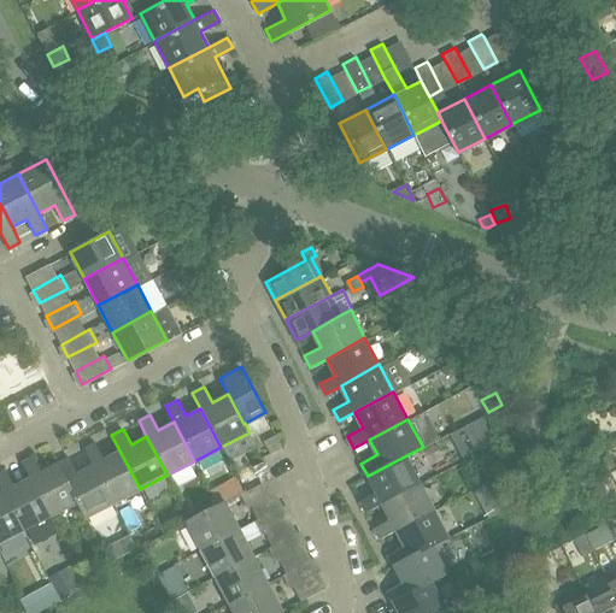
[(275,430),(262,438),(269,451),(282,443),(275,430)]
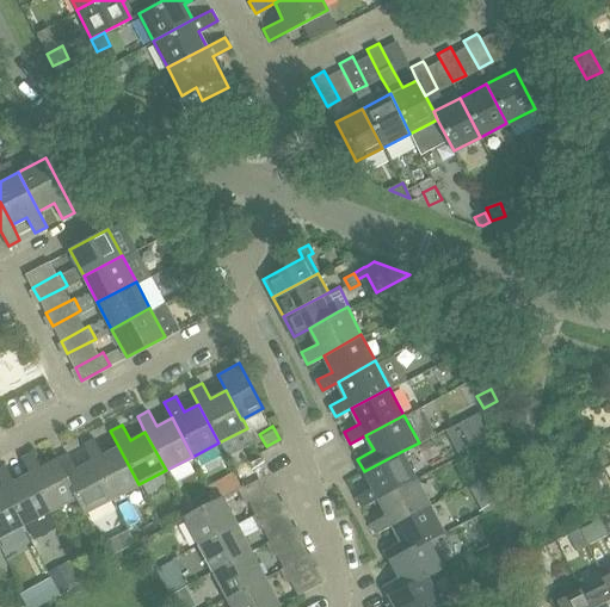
[(84,445),(92,460),(112,499),(139,484),(118,446),(104,453),(96,438),(84,445)]
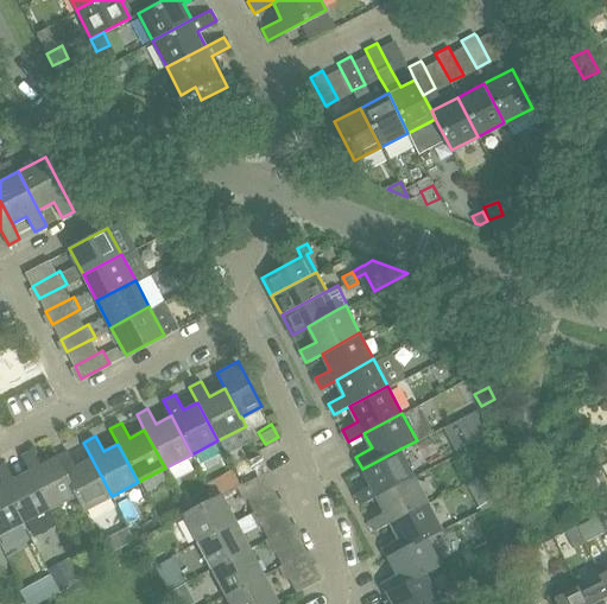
[(21,455),(30,470),(50,508),(77,494),(57,455),(40,464),(32,449),(21,455)]
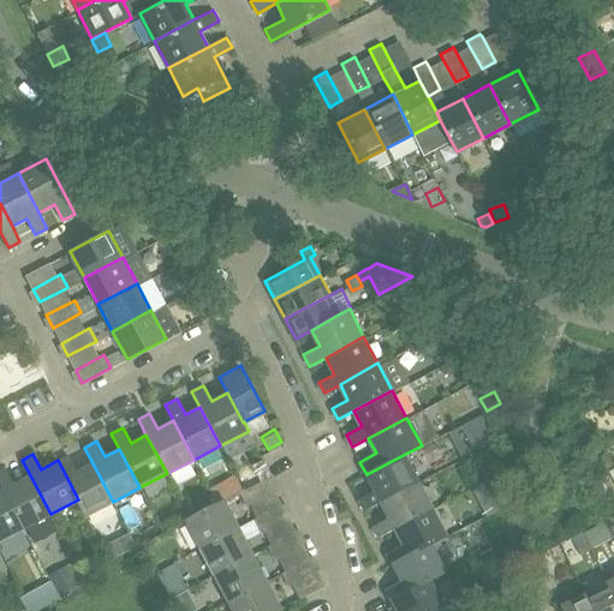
[(419,480),(405,454),(367,474),(375,490),(359,498),(365,509),(381,501),(419,480)]
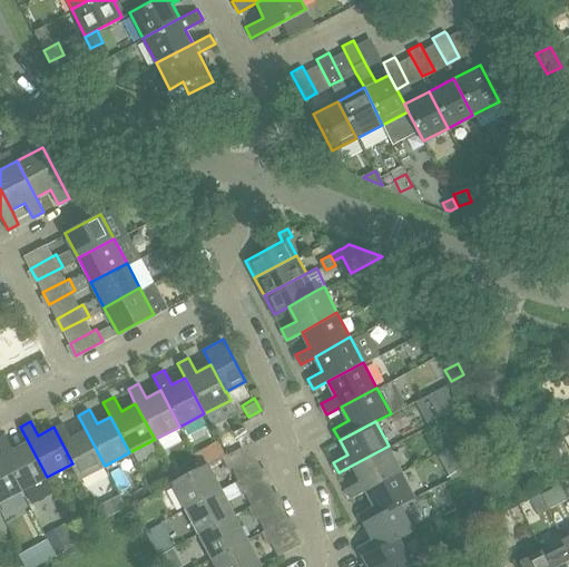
[(71,437),(64,422),(54,427),(72,463),(80,478),(105,466),(86,430),(71,437)]
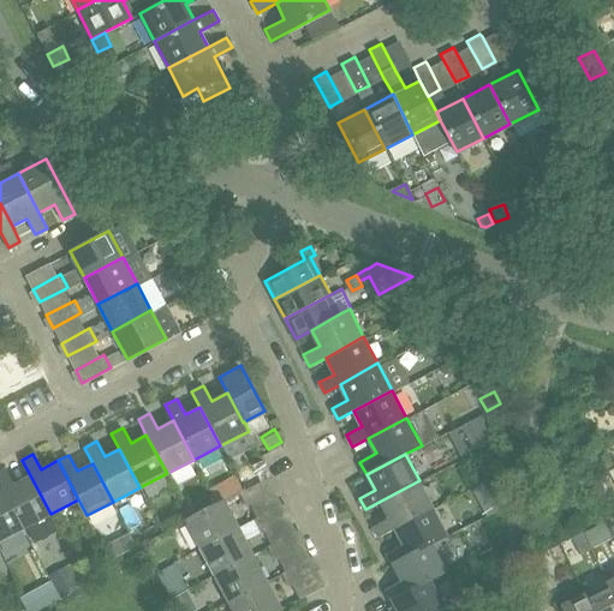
[(268,467),(266,462),(237,478),(243,489),(254,483),(255,483),(260,480),(269,474),(272,473),(268,467)]
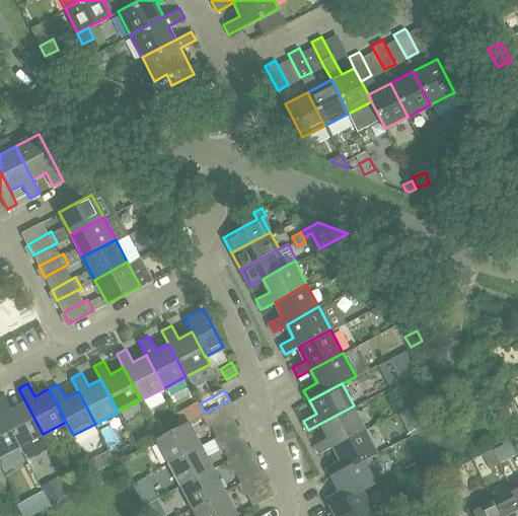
[(20,446),(43,434),(25,401),(12,409),(5,395),(0,397),(0,408),(3,414),(20,446)]
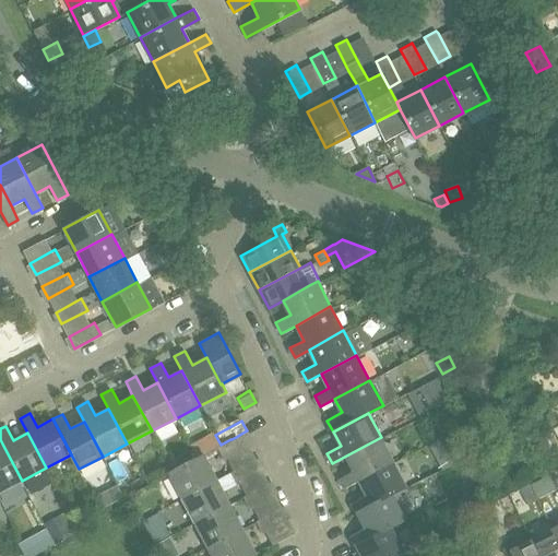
[(190,444),(197,458),(204,453),(209,451),(201,437),(190,444)]
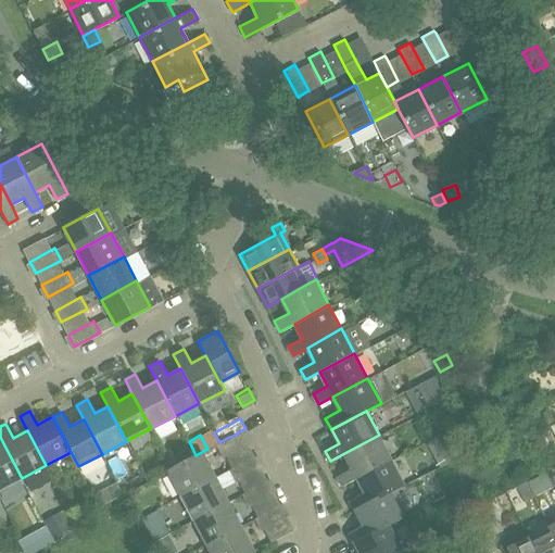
[(379,435),(344,453),(352,468),(338,475),(342,485),(357,477),(391,459),(379,435)]
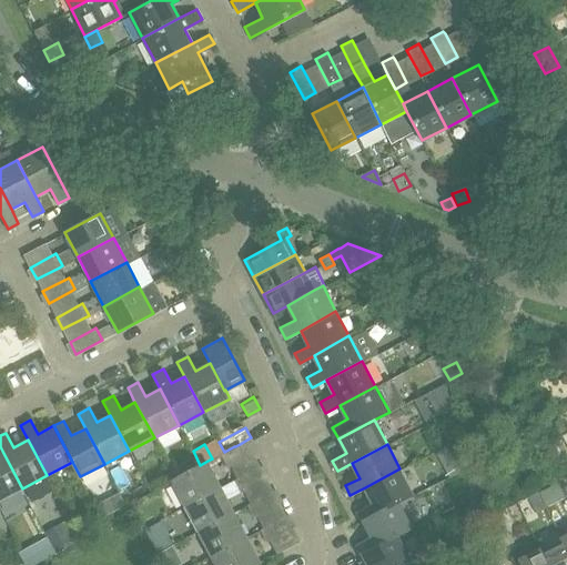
[(224,452),(221,454),(226,466),(231,464),(242,458),(235,446),(234,446),(224,452)]
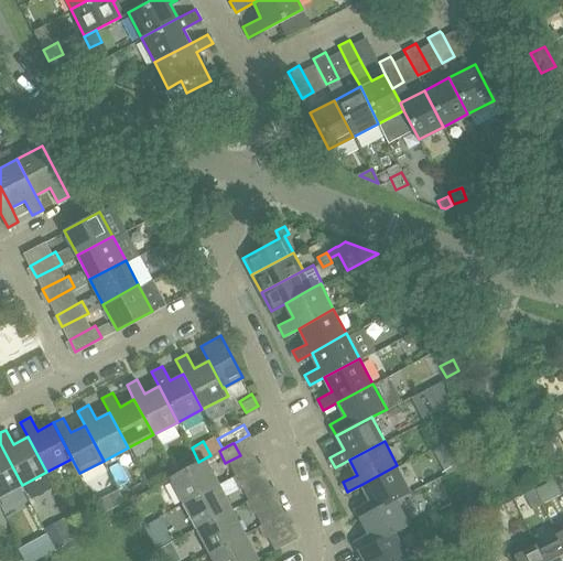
[(0,496),(22,485),(3,450),(0,451),(0,496)]
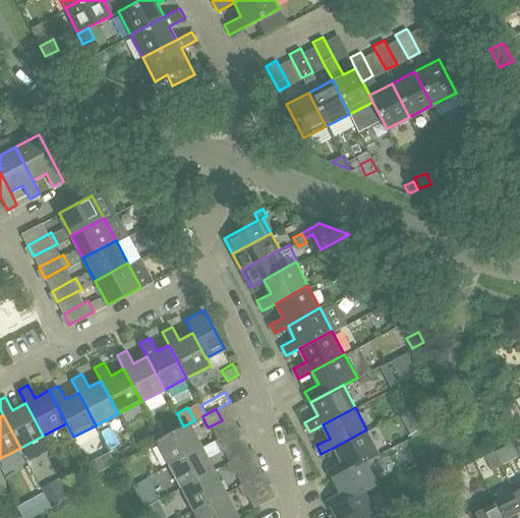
[(158,440),(169,463),(203,446),(190,422),(183,426),(158,440)]
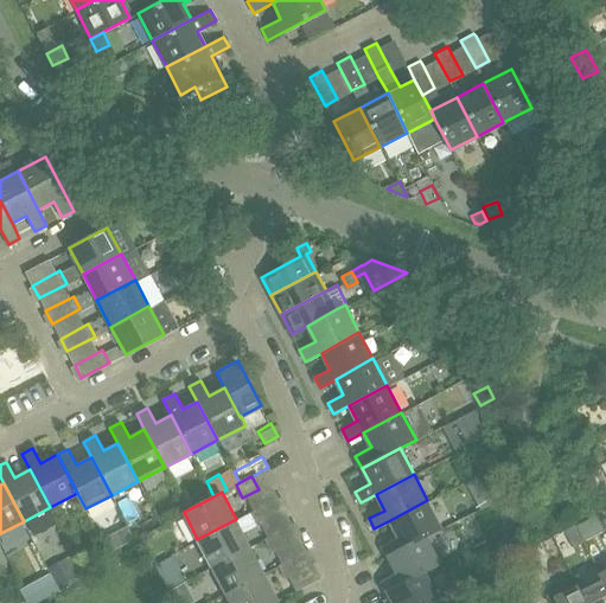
[(442,528),(427,500),(390,520),(399,536),(382,544),(389,557),(426,537),(442,528)]
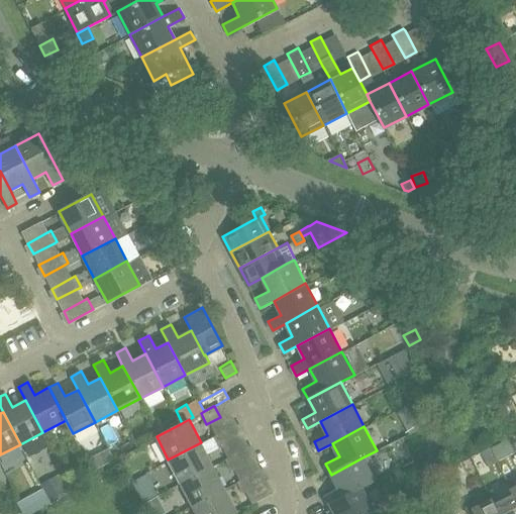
[(216,434),(213,436),(218,447),(222,445),(232,440),(226,429),(216,434)]
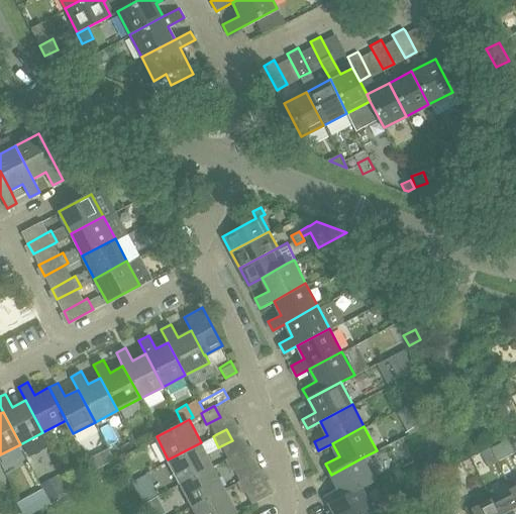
[(213,466),(201,442),(168,459),(181,483),(213,466)]
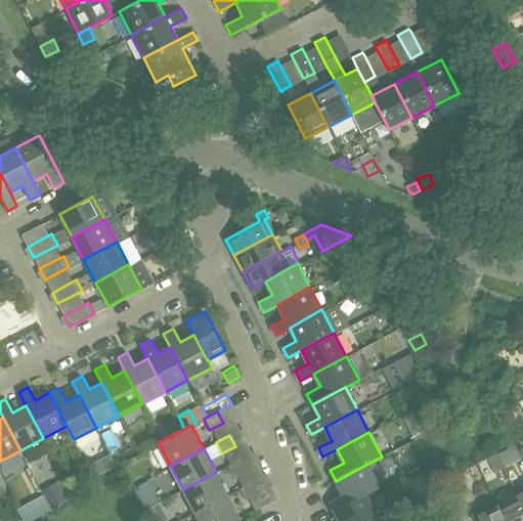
[(231,463),(227,465),(233,476),(236,474),(247,469),(242,458),(231,463)]
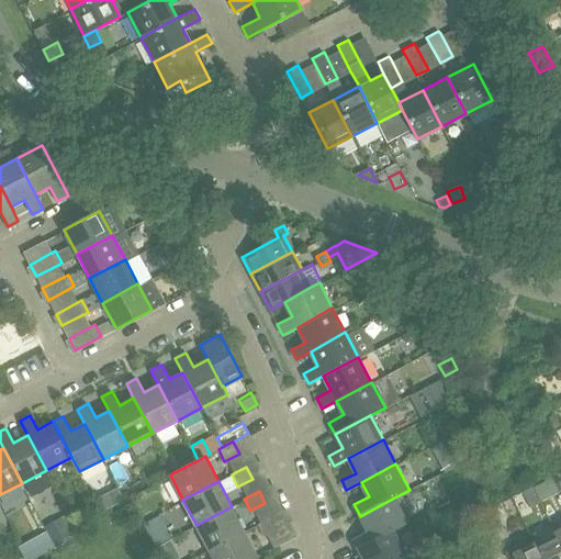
[(99,512),(113,504),(107,492),(92,499),(99,512)]
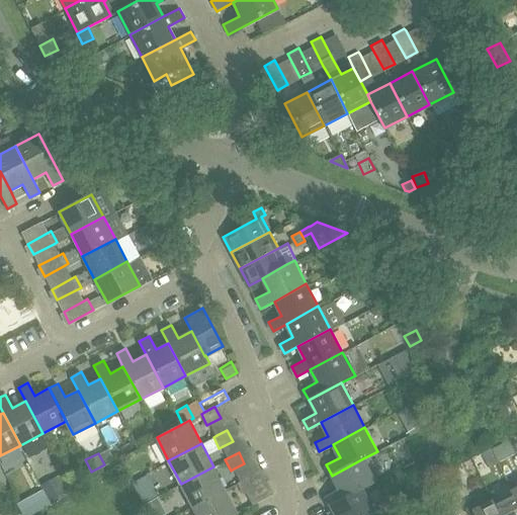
[(375,481),(363,458),(332,476),(338,488),(326,495),(331,504),(362,488),(375,481)]
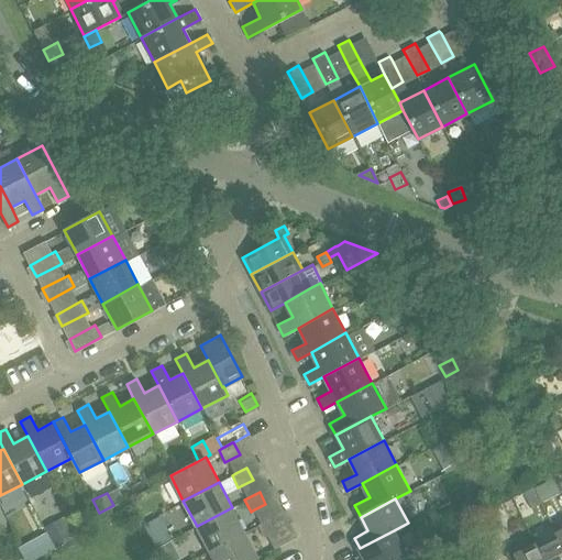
[(232,507),(197,526),(209,550),(244,531),(232,507)]
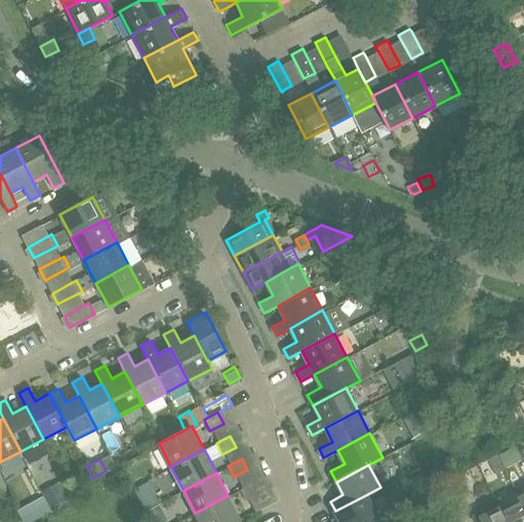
[(268,474),(243,487),(240,489),(246,499),(259,492),(254,482),(268,475),(268,474)]
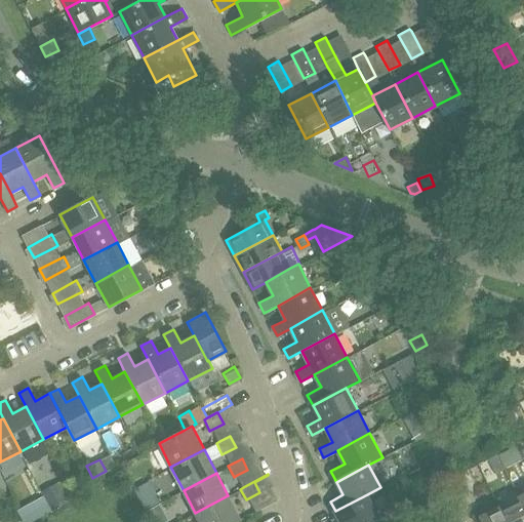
[(57,487),(42,495),(49,511),(66,503),(57,487)]
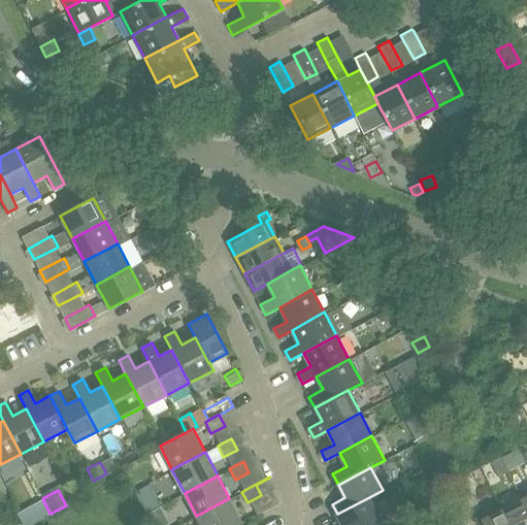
[(369,497),(337,514),(342,524),(374,524),(383,521),(369,497)]
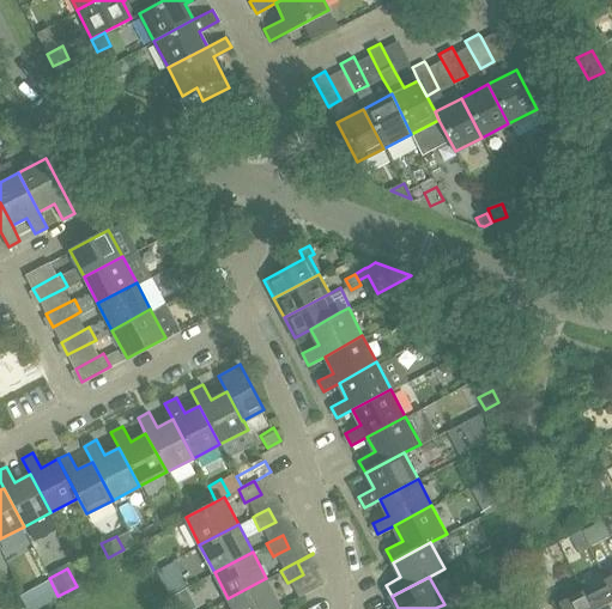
[(272,608),(280,606),(266,578),(228,598),(232,608),(272,608)]
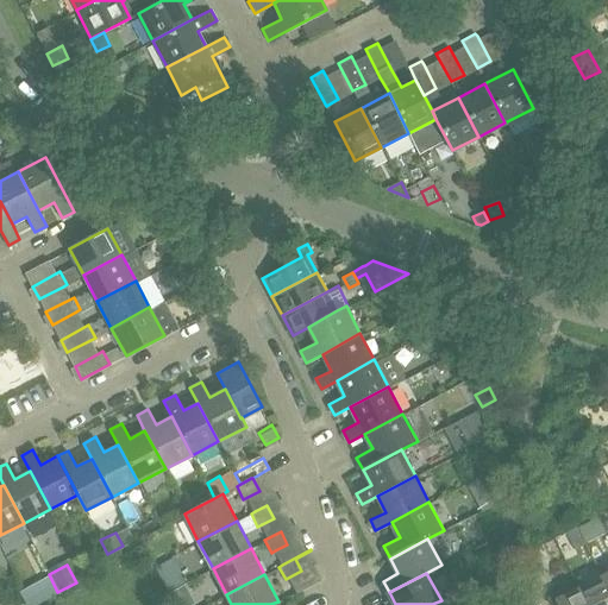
[(607,604),(607,585),(602,574),(578,586),(589,604),(607,604)]
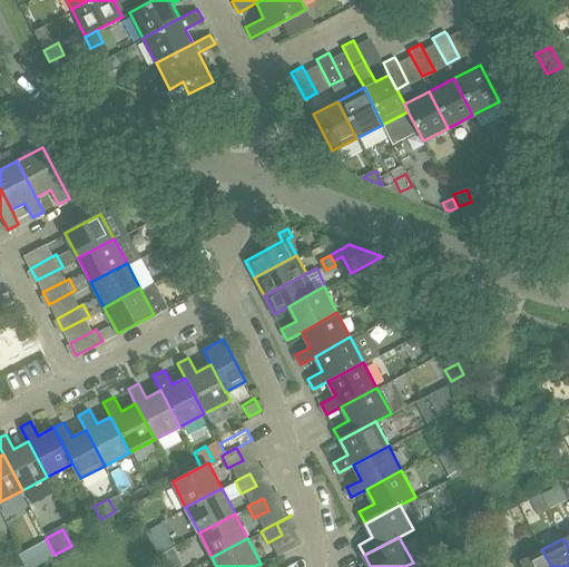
[(551,566),(541,549),(520,560),(522,566),(551,566)]
